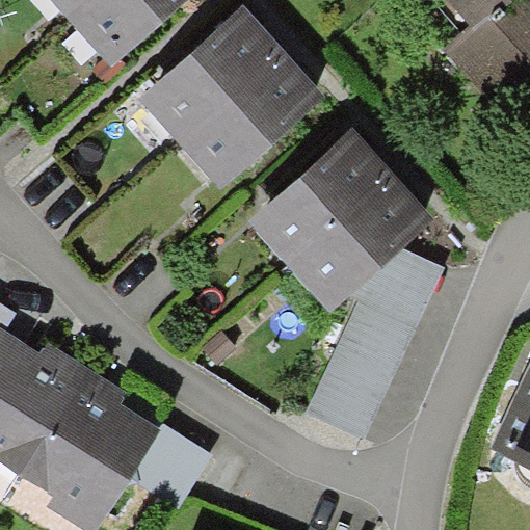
[(46,0),(67,24),(93,0),(46,0)]
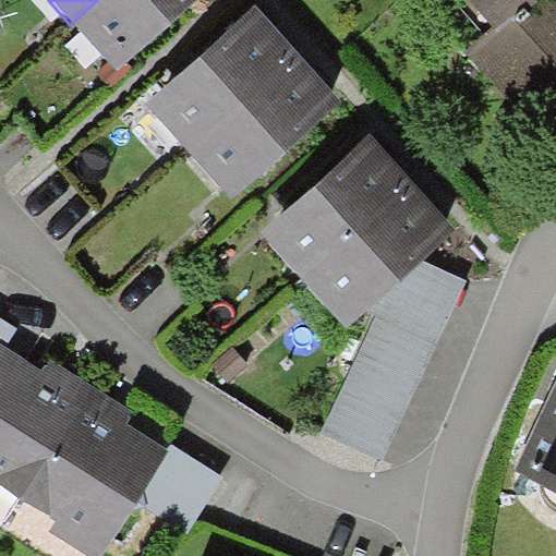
[(97,0),(70,25),(115,73),(195,0),(97,0)]
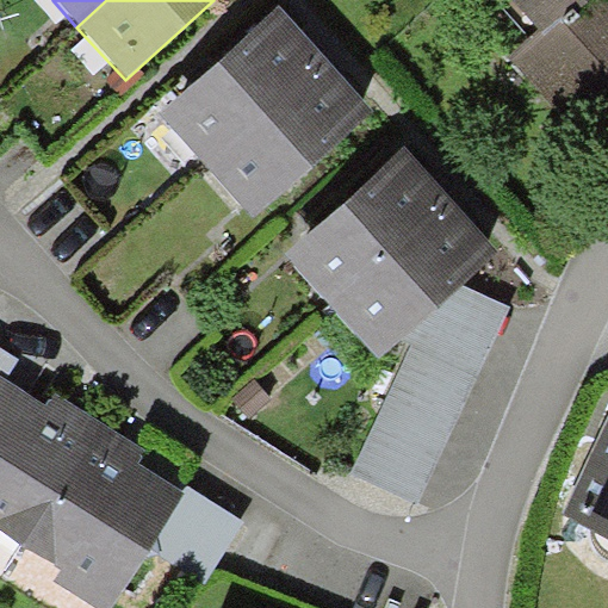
[(507,0),(533,29),(503,56),(574,134),(607,101),(607,0),(507,0)]
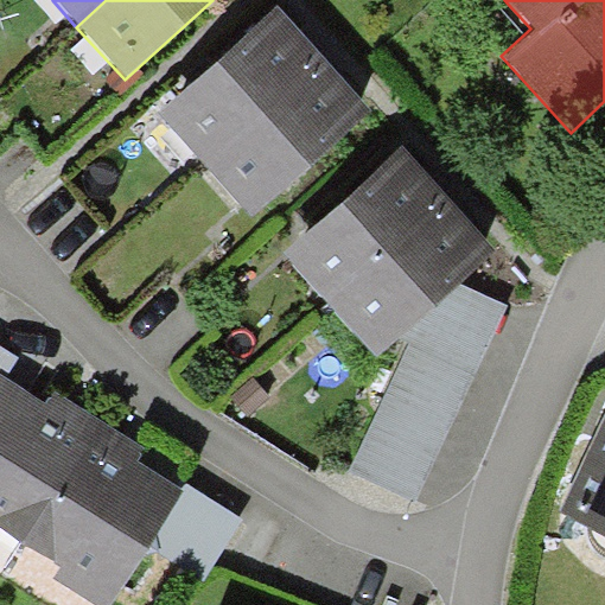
[(205,166),(322,64),(276,12),(160,116),(205,166)]
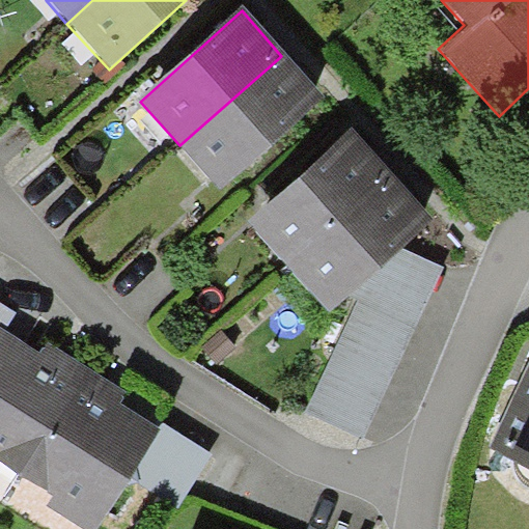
[(281,56),(179,145),(218,189),(319,101),(281,56)]
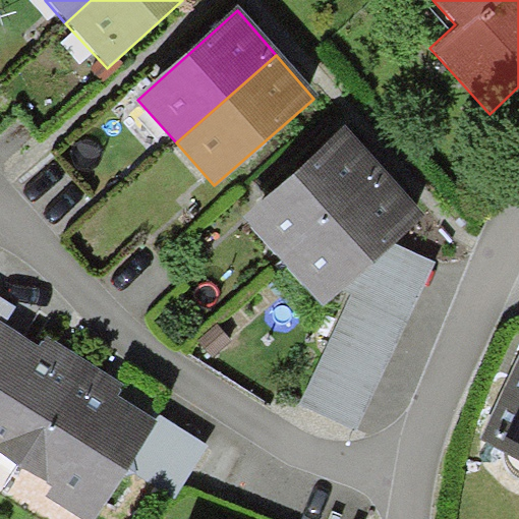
[(279,261),(385,172),(346,127),(243,217),(279,261)]
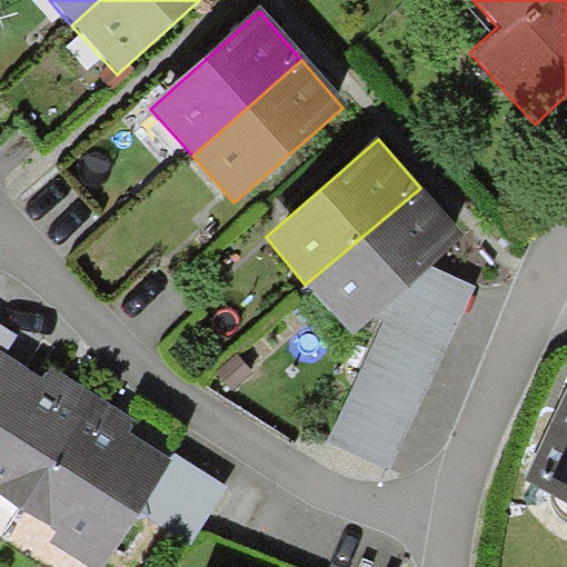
[(430,265),(463,238),(420,188),(305,285),(348,335),(375,312),(430,265)]
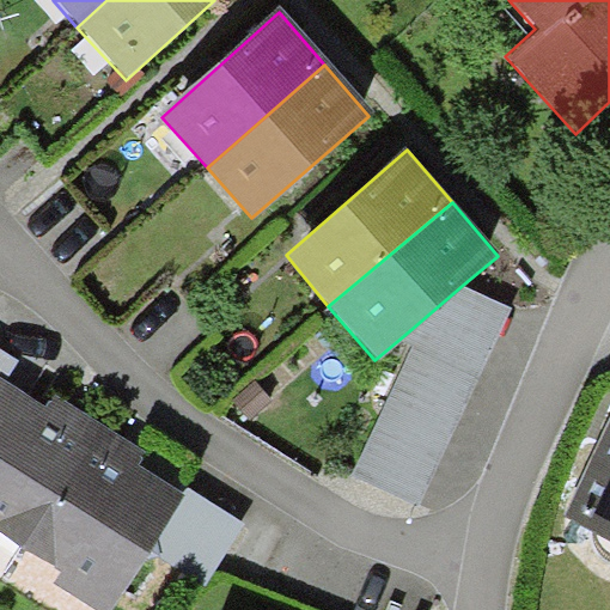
[(414,347),(353,474),(420,502),(508,307),(463,285),(403,336),(414,347)]
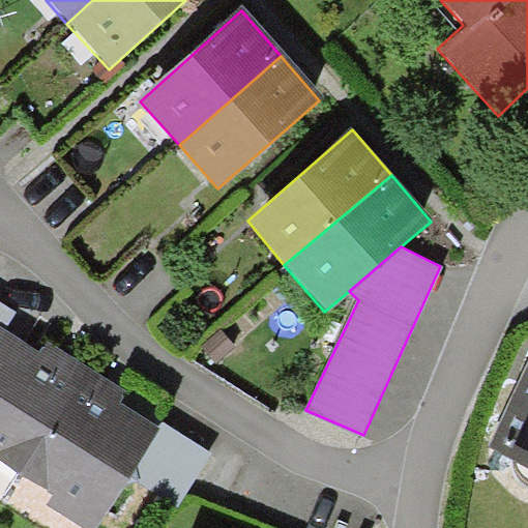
[(0,460),(20,473),(85,373),(47,345),(37,358),(0,334),(0,460)]
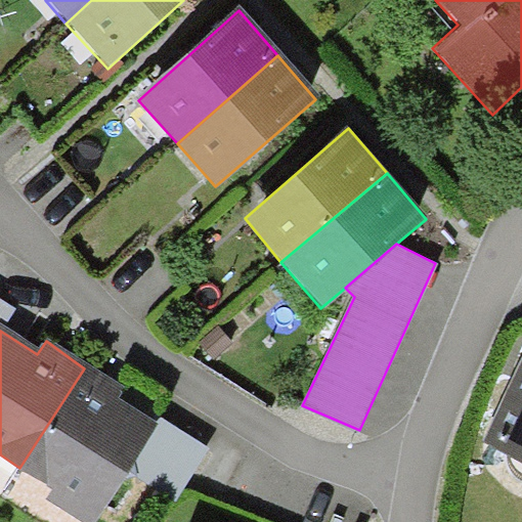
[(521,366),(486,443),(521,460),(521,366)]
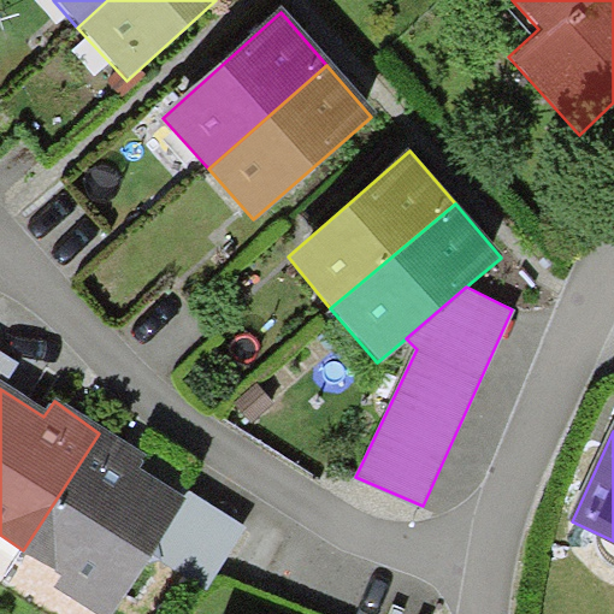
[(99,434),(23,550),(62,574),(54,585),(98,613),(107,613),(151,549),(207,586),(246,527),(184,488),(179,496),(133,465),(137,458),(99,434)]
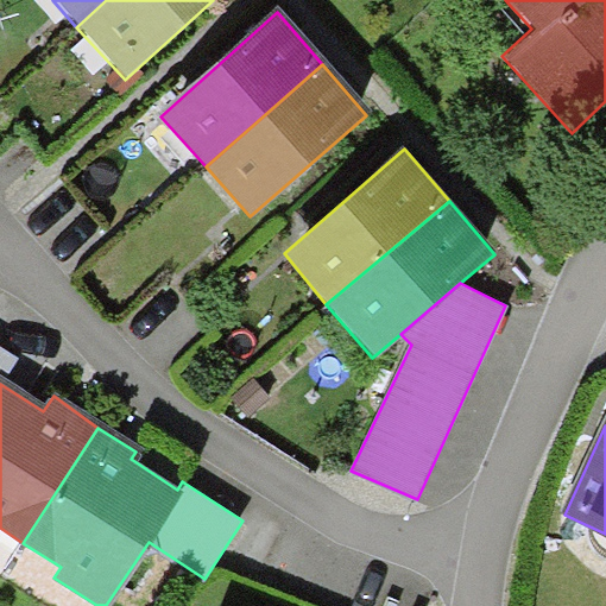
All buildings are outlined.
